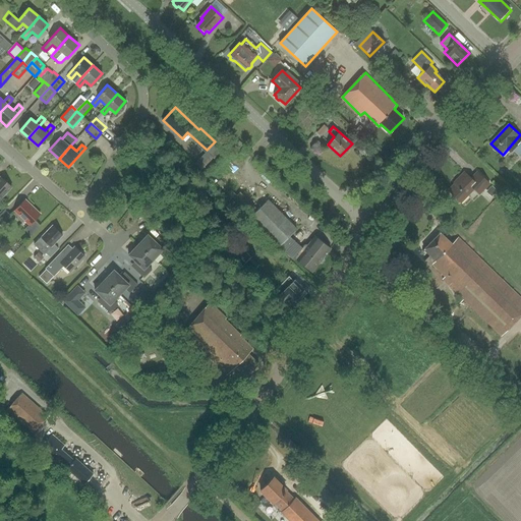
[(479,194),(489,183),(477,172),(471,178),(464,172),(459,176),(460,177),(449,189),(461,200),(472,188),(479,194)]
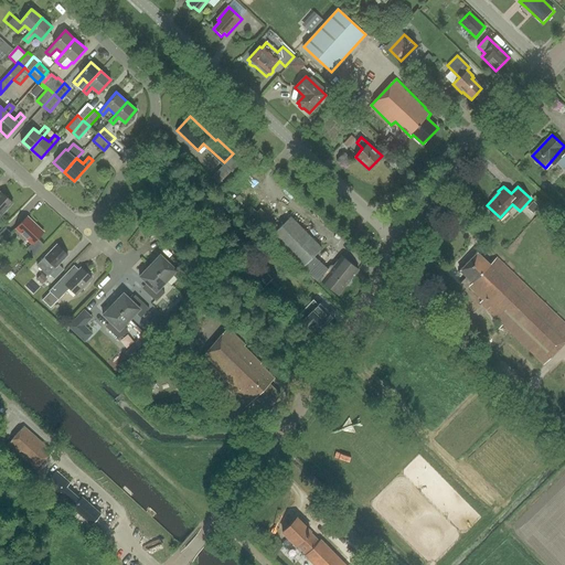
[(0,217),(13,203),(1,192),(0,192),(0,217)]
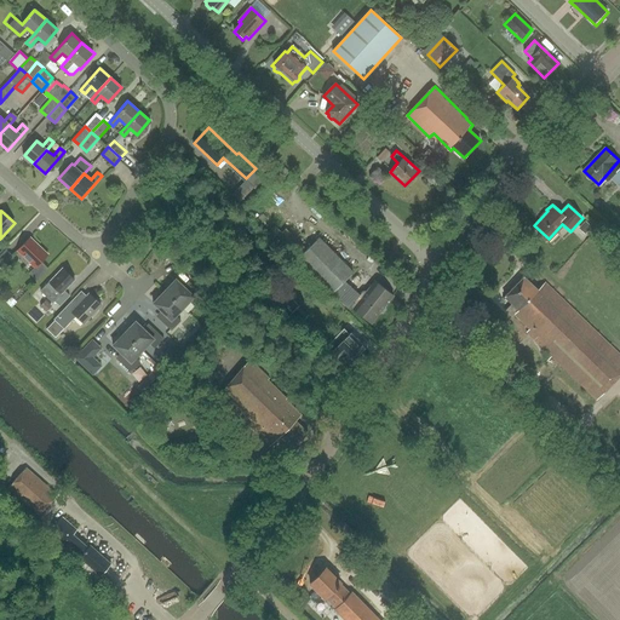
[(270,234),(276,240),(282,234),(276,228),(270,234)]
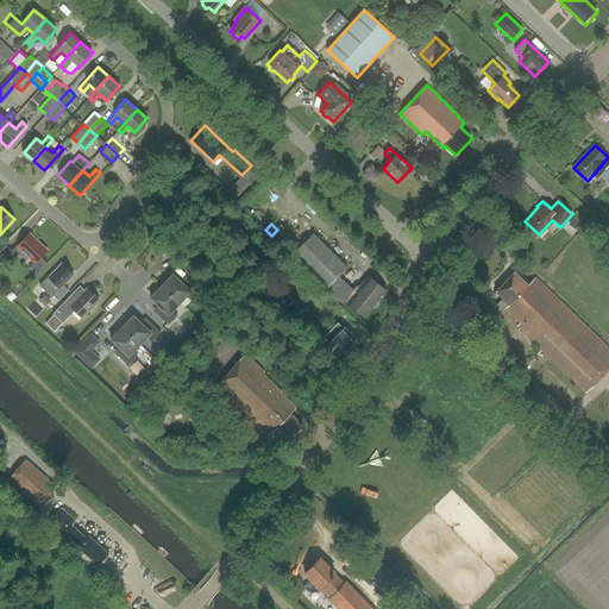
[(284,249),(296,237),(283,224),(277,230),(271,236),(284,249)]
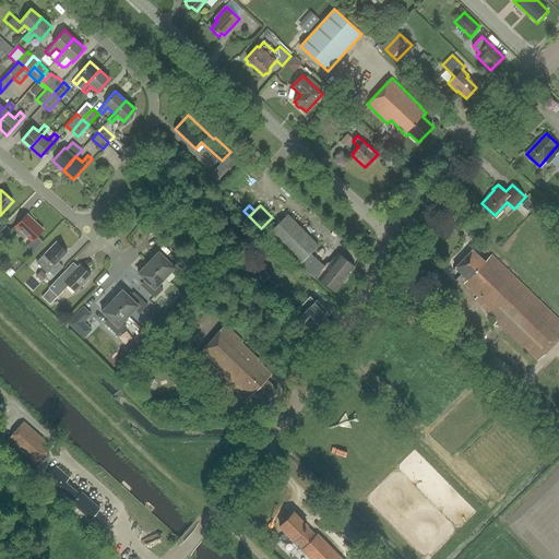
[(300,263),(320,244),(289,213),(271,232),(300,263)]
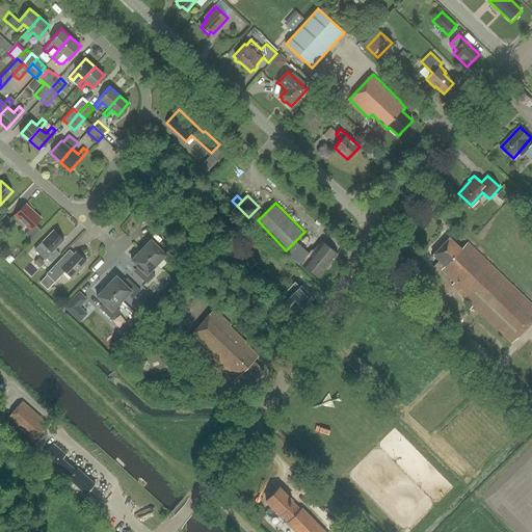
[(42,219),(26,204),(15,215),(29,230),(25,235),(31,241),(41,232),(35,225),(42,219)]
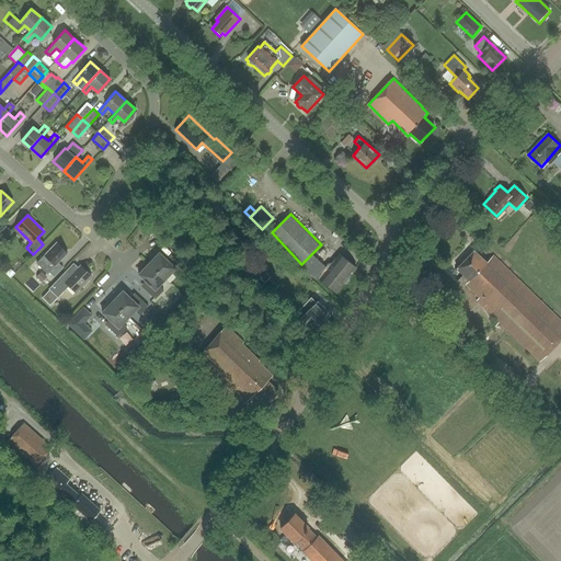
[(0,242),(11,232),(4,227),(0,230),(0,242)]
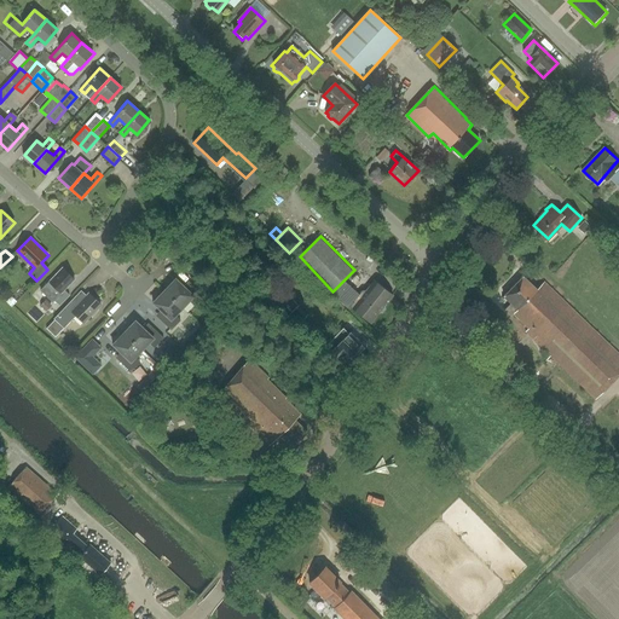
[(64,290),(75,279),(63,268),(40,291),(52,302),(55,300),(59,306),(70,295),(64,290)]
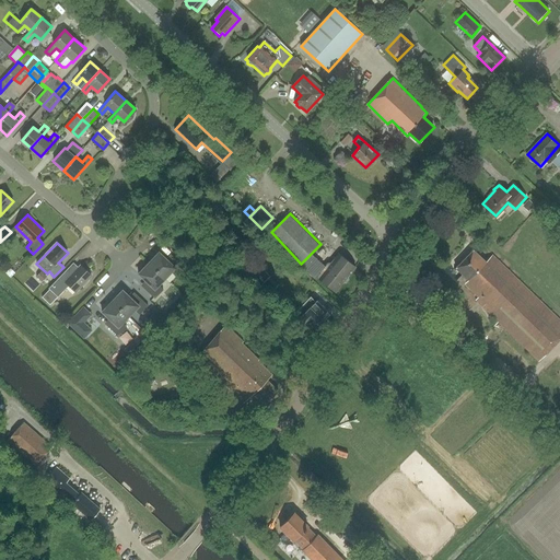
[(540,361),(559,340),(559,318),(493,255),(487,263),(474,251),(456,268),(464,276),(459,281),(465,286),(466,284),(479,296),(476,300),(540,361)]
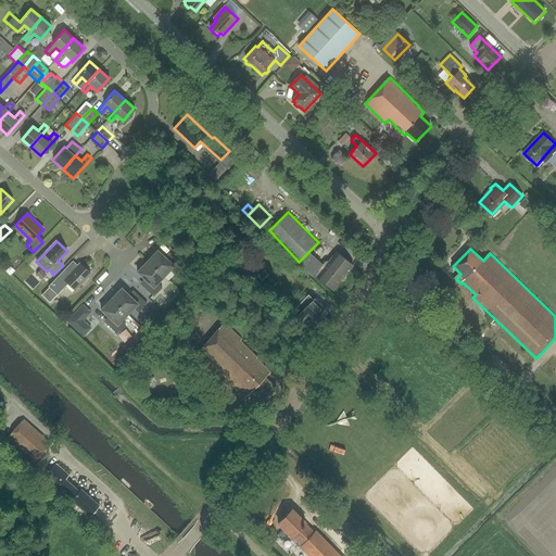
[(148,261),(164,277),(169,272),(174,276),(182,267),(171,256),(166,261),(156,252),(148,261)]
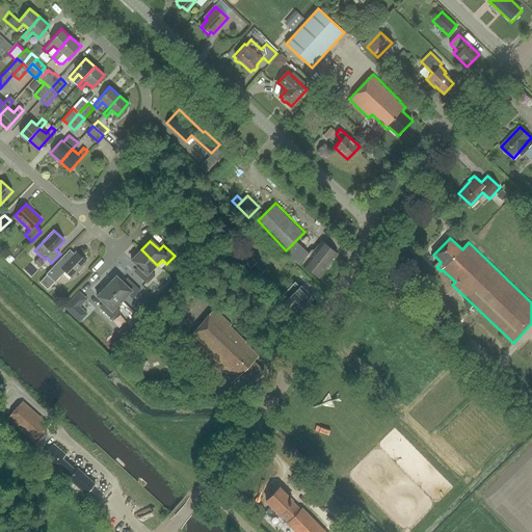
[(320,276),(338,254),(323,242),(317,250),(314,250),(303,264),(320,276)]
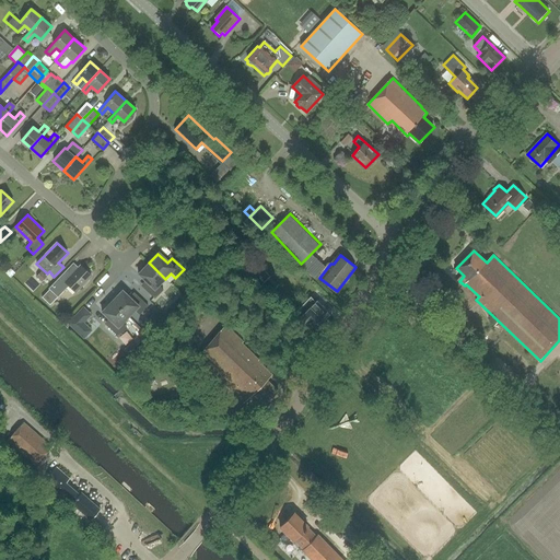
[(158,287),(165,279),(149,263),(138,275),(147,284),(142,289),(154,300),(163,291),(158,287)]
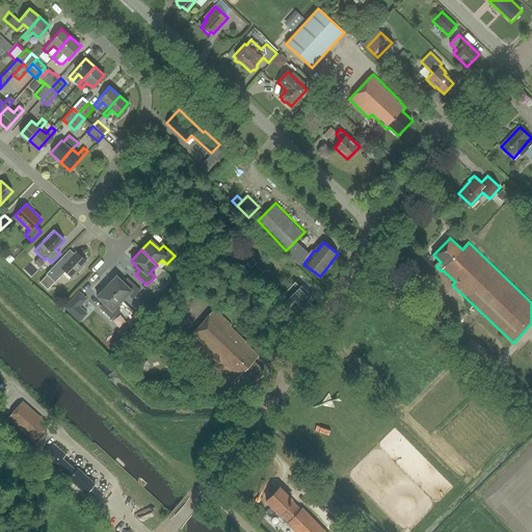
[(72,278),(86,263),(76,253),(68,262),(63,258),(46,275),(55,283),(64,272),(72,278)]
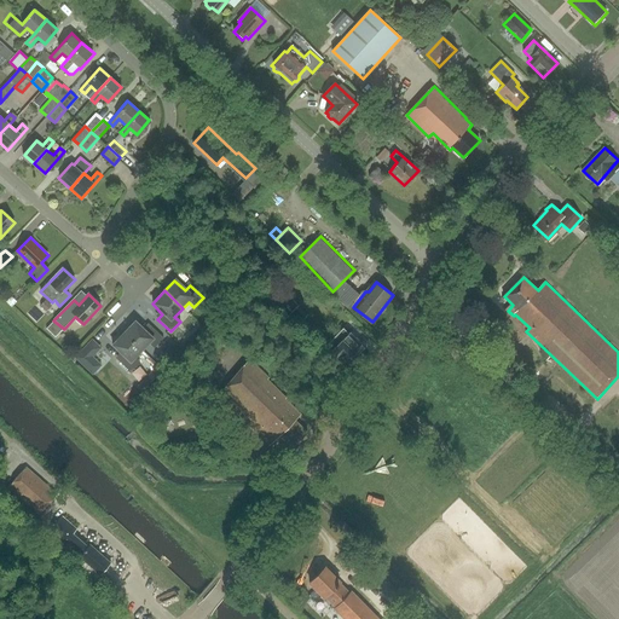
[(63,330),(55,320),(46,329),(56,337),(63,330)]
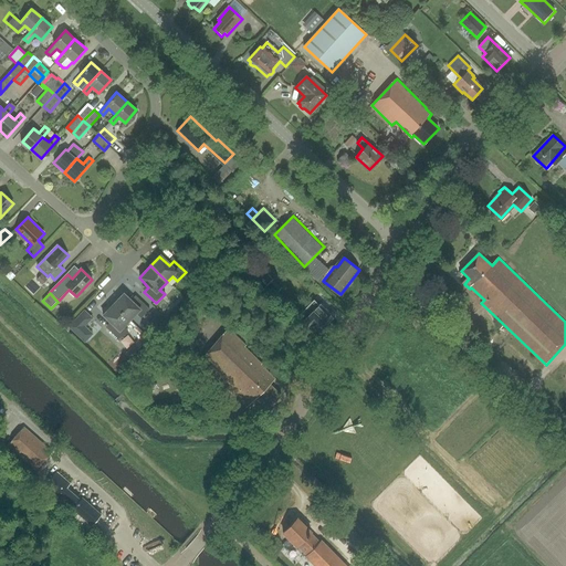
[(114,304),(130,321),(136,314),(140,320),(149,310),(137,299),(133,303),(123,294),(114,304)]
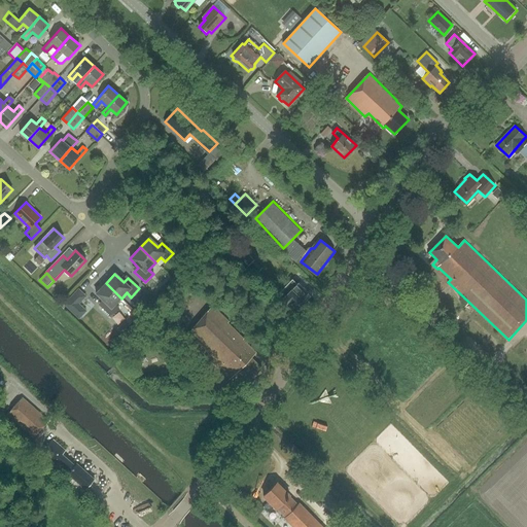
[(293,279),(281,291),(285,294),(283,296),(289,303),(291,301),(297,307),(299,306),(300,308),(305,303),(304,301),(310,295),(293,279)]
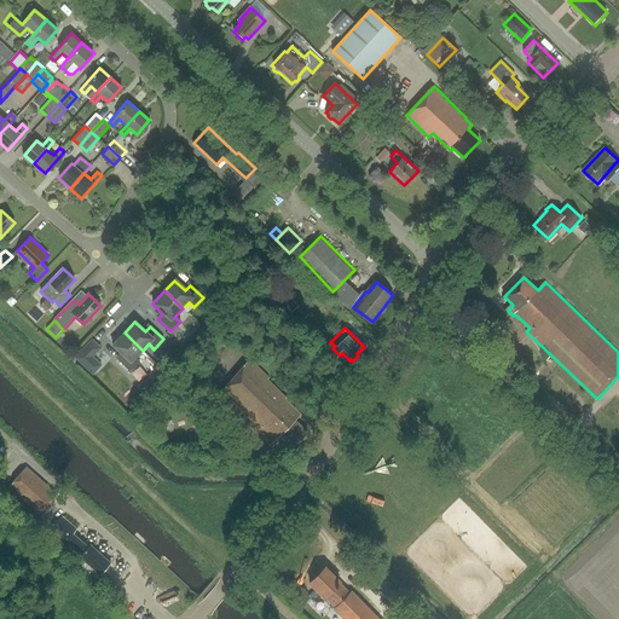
[(134,358),(143,351),(125,333),(111,346),(122,356),(117,360),(131,374),(139,364),(134,358)]
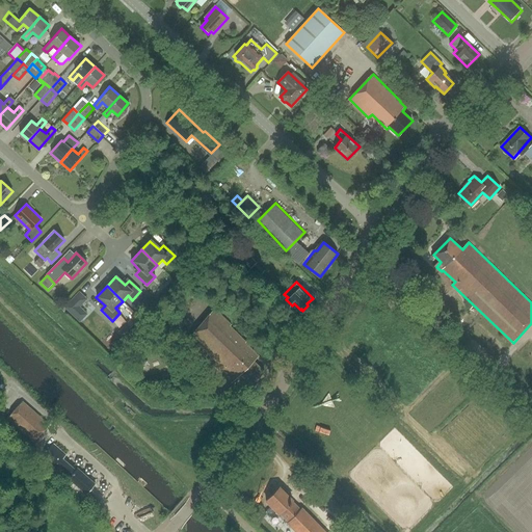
[(81,290),(67,307),(83,322),(91,313),(83,307),(90,298),(81,290)]
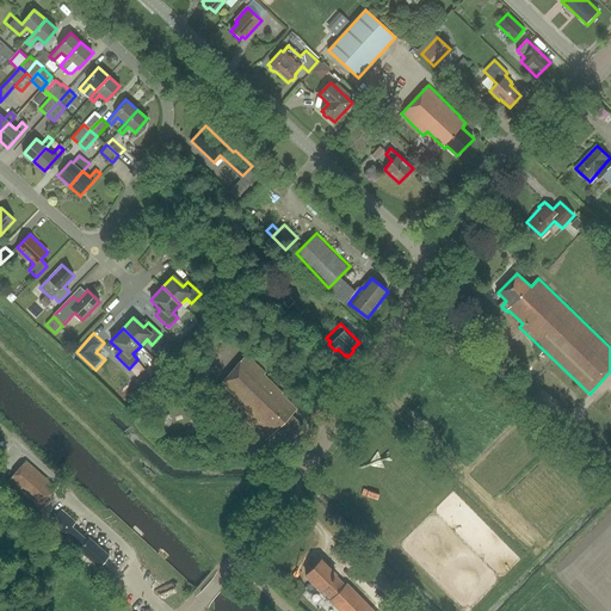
[(289,443),(304,427),(291,415),(298,408),(283,394),(285,393),(265,374),(266,371),(248,355),(214,390),(266,440),(276,431),(289,443)]
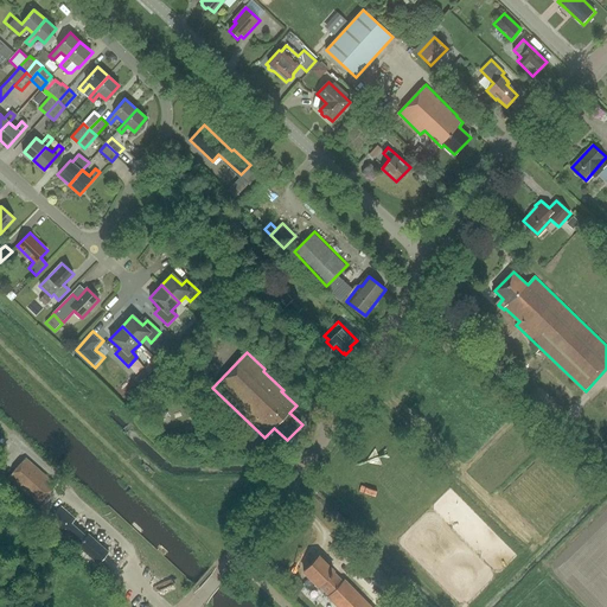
[(38,505),(56,485),(26,458),(8,478),(38,505)]
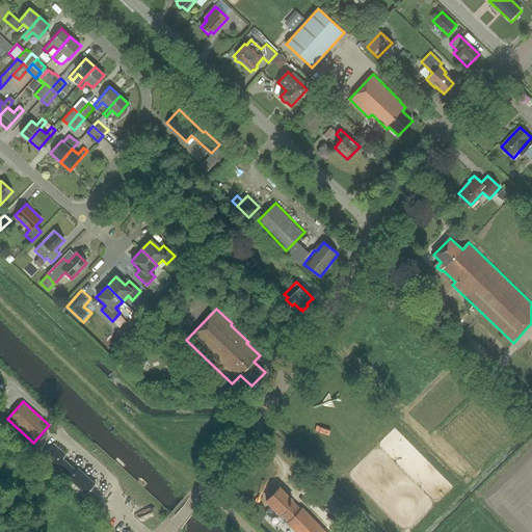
[(86,495),(95,484),(77,468),(75,470),(62,458),(65,455),(53,445),(43,456),(86,495)]
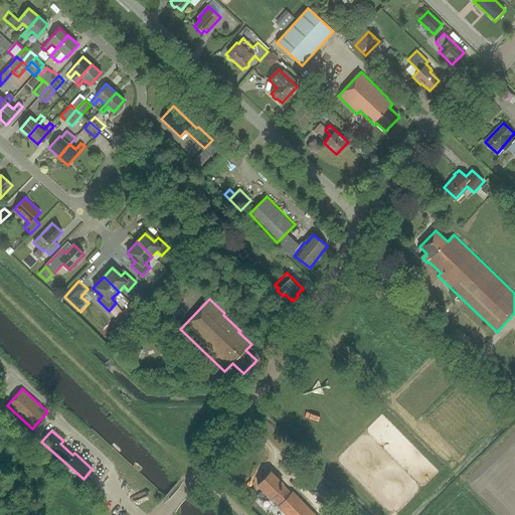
[(287,514),(315,514),(292,491),(291,493),(277,479),(279,477),(272,470),(258,484),(279,505),(278,506),(287,514)]
